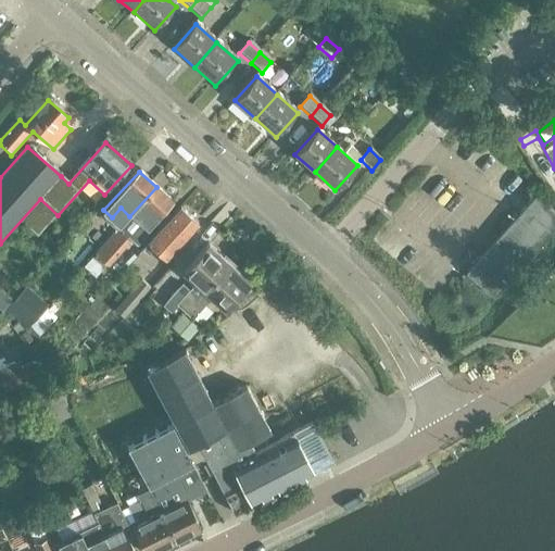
[(156,187),(129,216),(140,226),(131,236),(142,246),(155,233),(150,228),(174,203),(156,187)]
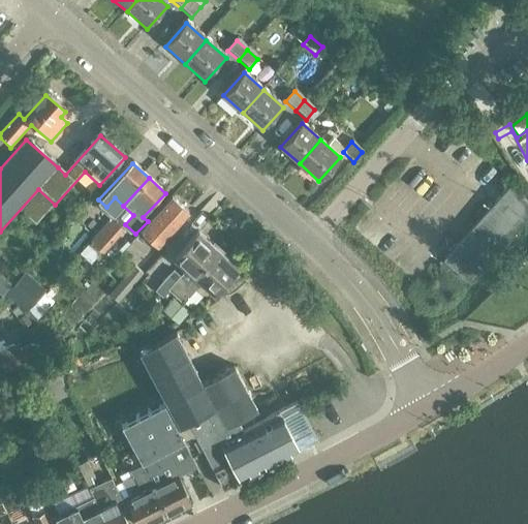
[(161,240),(186,214),(171,199),(129,245),(136,252),(154,233),(161,240)]
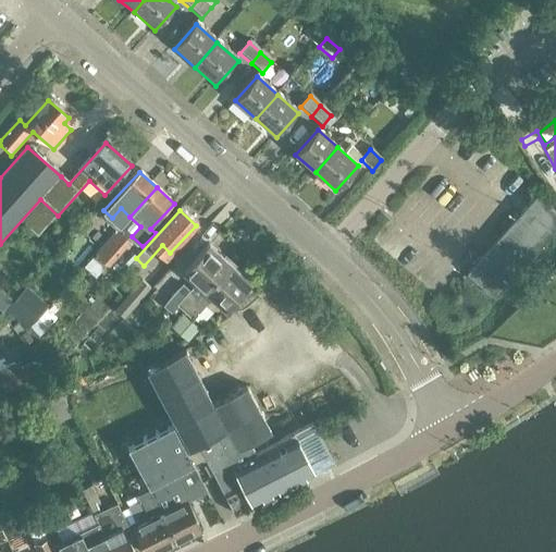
[(494,302),(552,235),(533,218),(528,224),(519,217),(466,277),(494,302)]
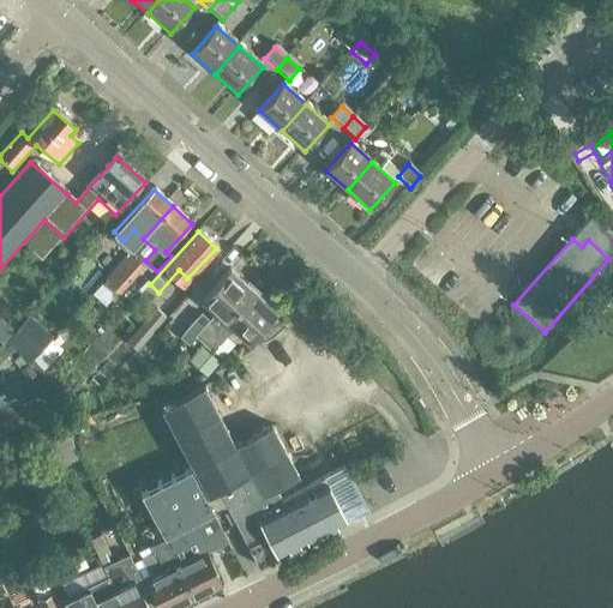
[(133,280),(143,269),(113,242),(92,265),(130,298),(140,286),(133,280)]
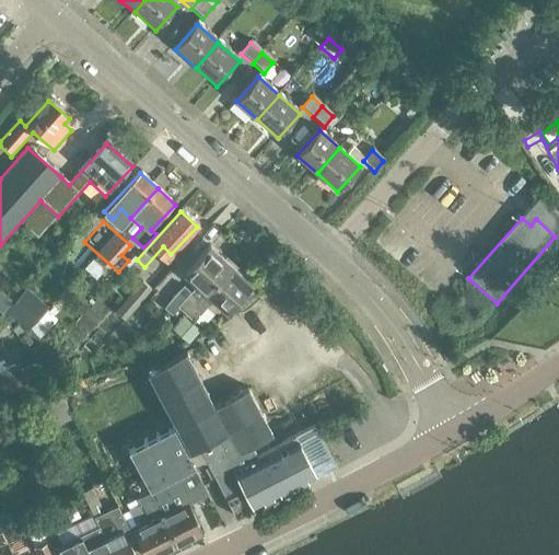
[(184,276),(196,287),(189,295),(183,288),(163,309),(171,316),(169,318),(176,325),(229,266),(209,247),(184,276)]
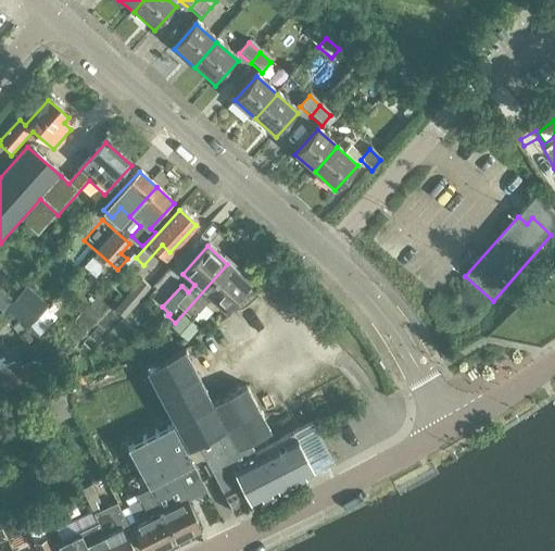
[(92,257),(85,266),(98,276),(105,265),(92,257)]
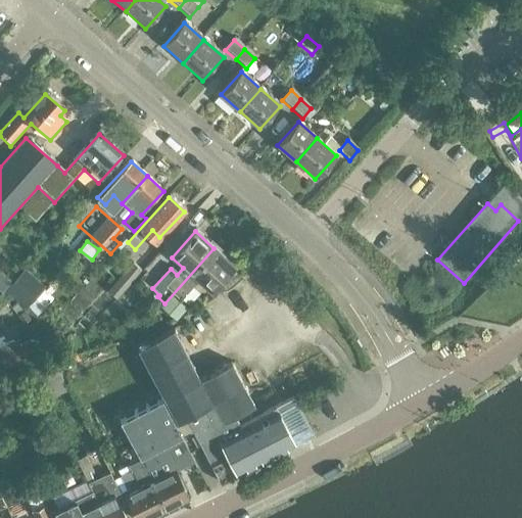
[(214,248),(164,303),(172,310),(179,301),(180,302),(198,282),(209,292),(233,266),(214,248)]
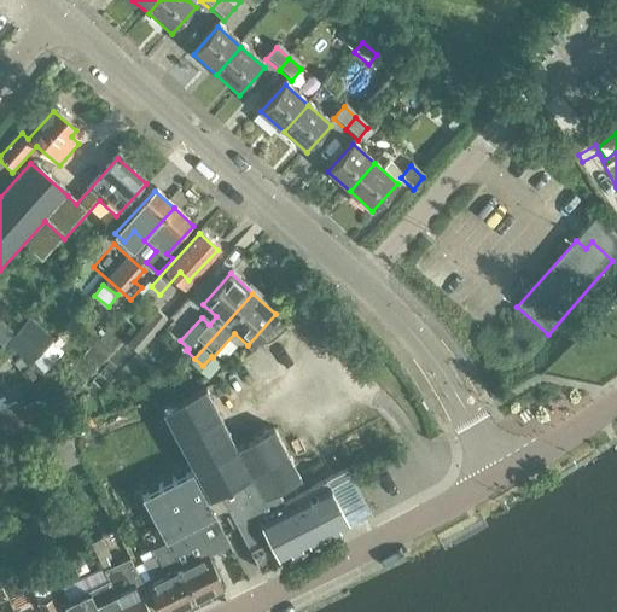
[(173,328),(182,337),(203,312),(193,303),(173,328)]
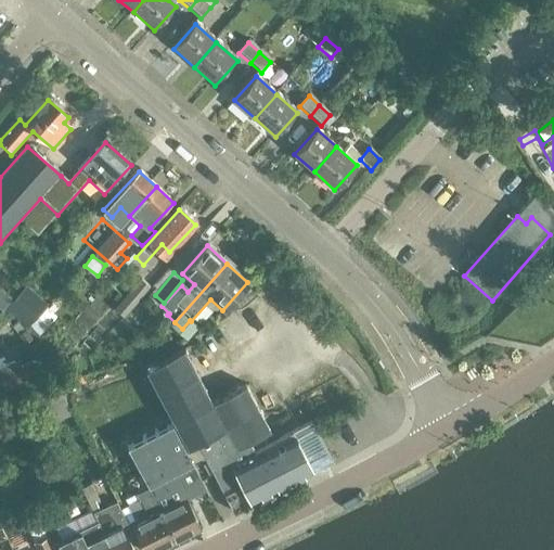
[(123,320),(149,291),(139,282),(113,311),(123,320)]
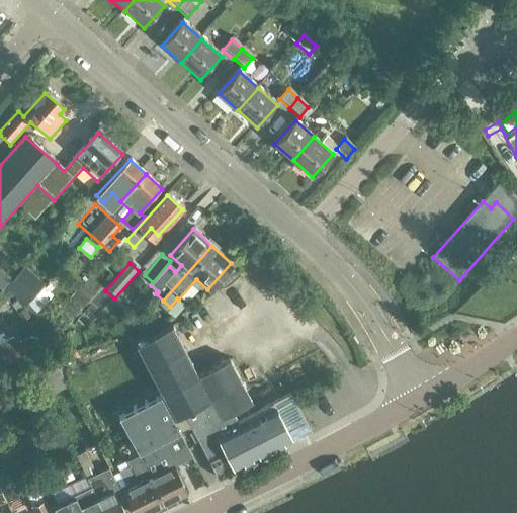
[(17,300),(31,284),(19,273),(5,288),(17,300)]
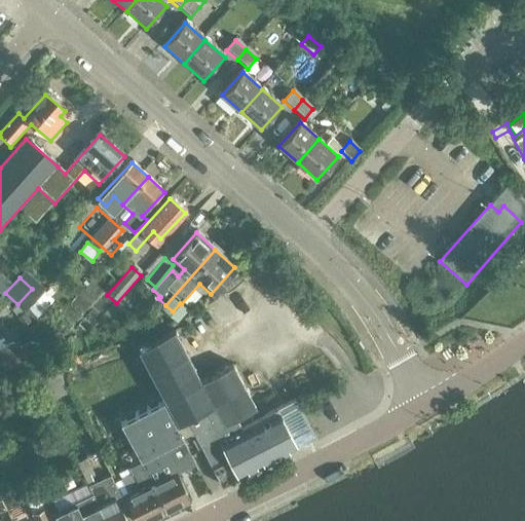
[(30,324),(23,315),(16,309),(10,313),(16,321),(15,322),(22,330),(30,324)]
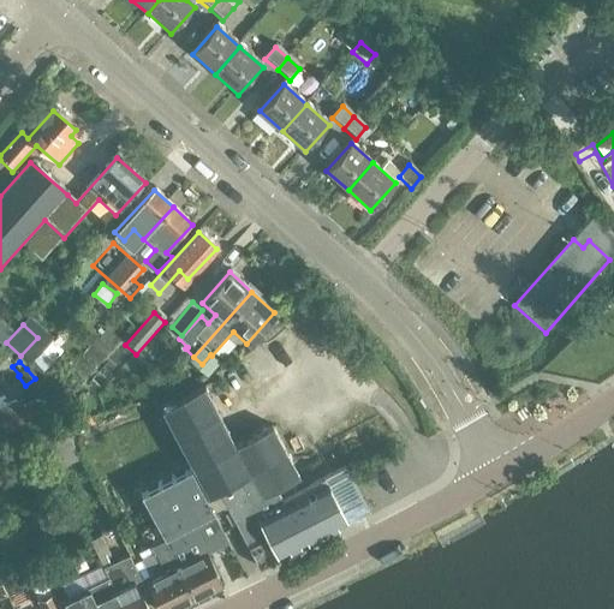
[(273,429),(236,448),(204,388),(161,410),(207,499),(206,500),(191,472),(190,473),(228,547),(230,545),(214,515),(228,508),(249,551),(270,542),(257,514),(281,502),(276,494),(299,482),(273,429)]
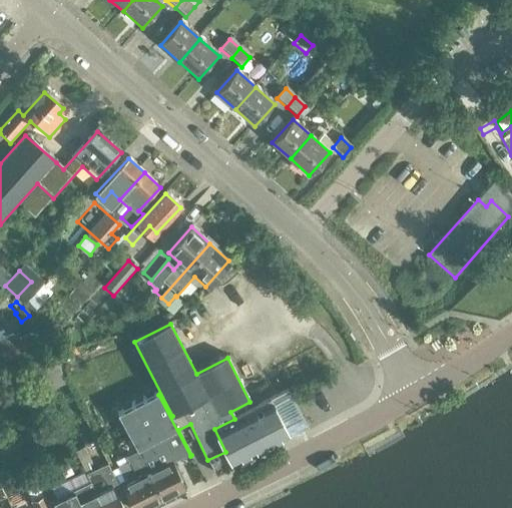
[(0,364),(38,351),(33,336),(18,341),(15,335),(4,339),(3,334),(0,335),(0,364)]
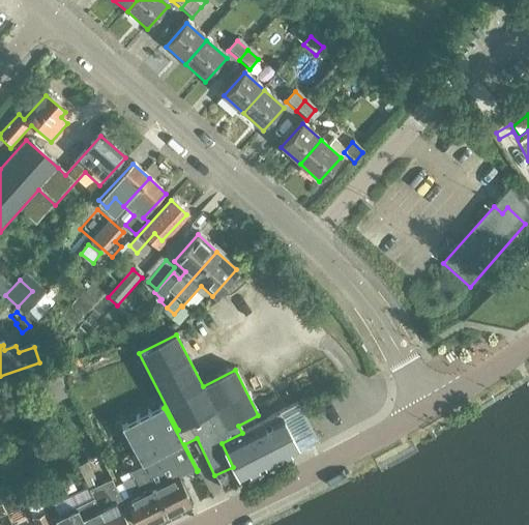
[(46,407),(67,398),(58,378),(36,387),(46,407)]
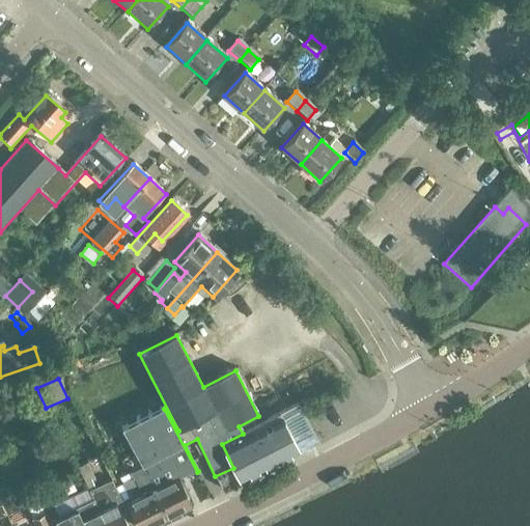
[(298,407),(243,435),(243,434),(222,444),(233,468),(215,476),(223,494),(317,445),(298,407)]
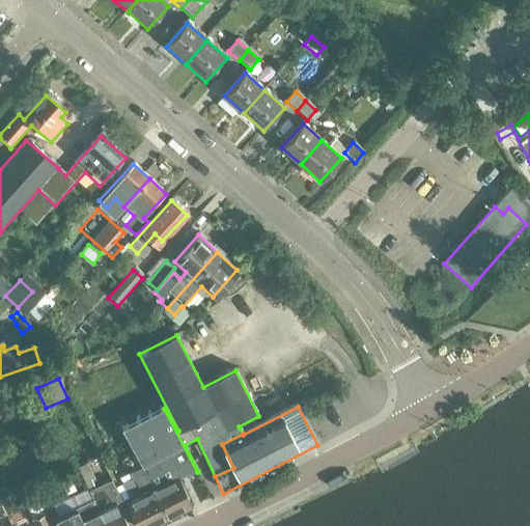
[(197,472),(164,409),(122,431),(142,469),(131,474),(142,499),(128,506),(137,525),(157,525),(192,509),(178,480),(197,472)]
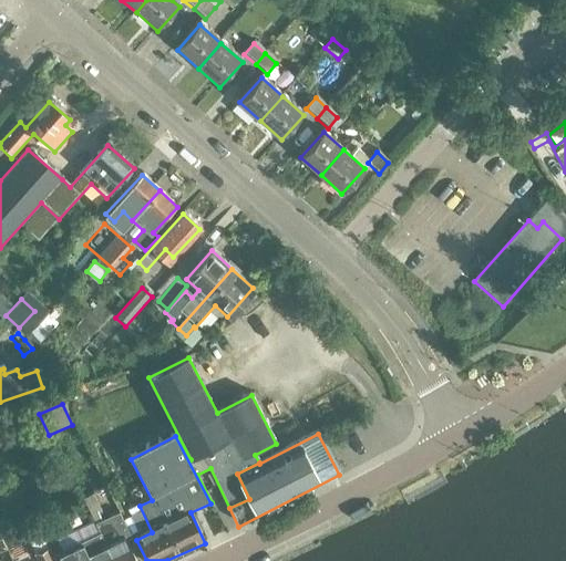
[(120,516),(98,527),(113,560),(135,560),(131,550),(135,549),(120,516)]
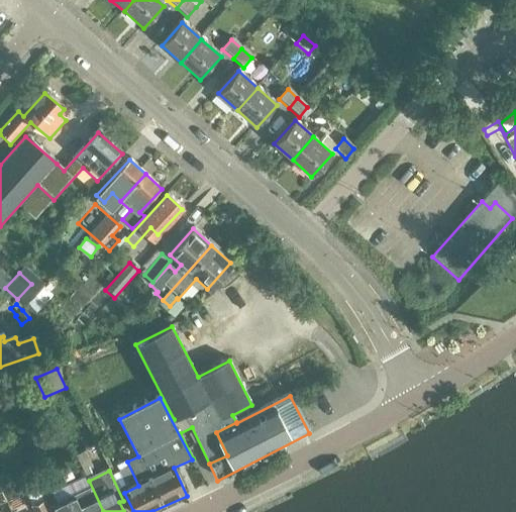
[(89,488),(72,496),(79,511),(103,511),(89,481),(86,482),(89,488)]
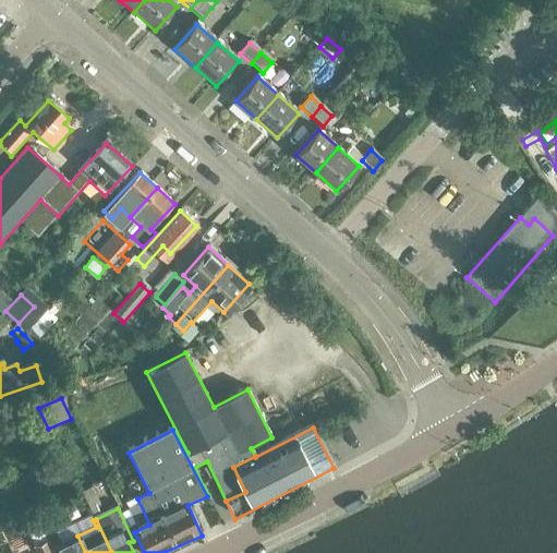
[(52,552),(39,527),(28,532),(29,536),(28,536),(37,552),(52,552)]
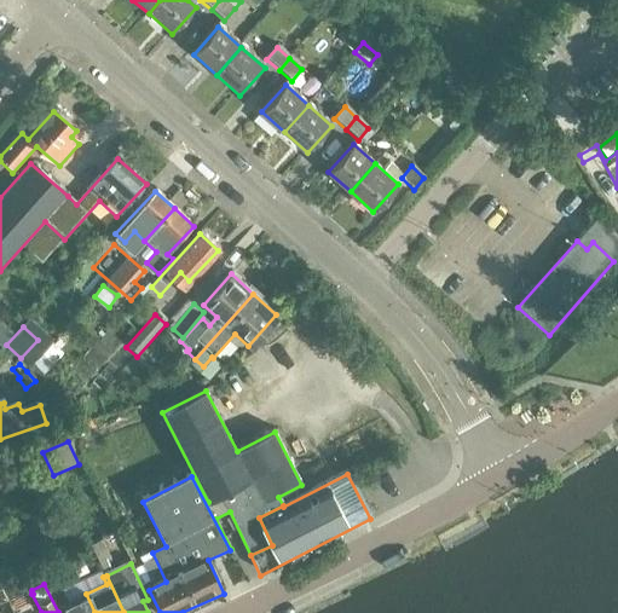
[(94,612),(86,594),(61,606),(63,612),(94,612)]
